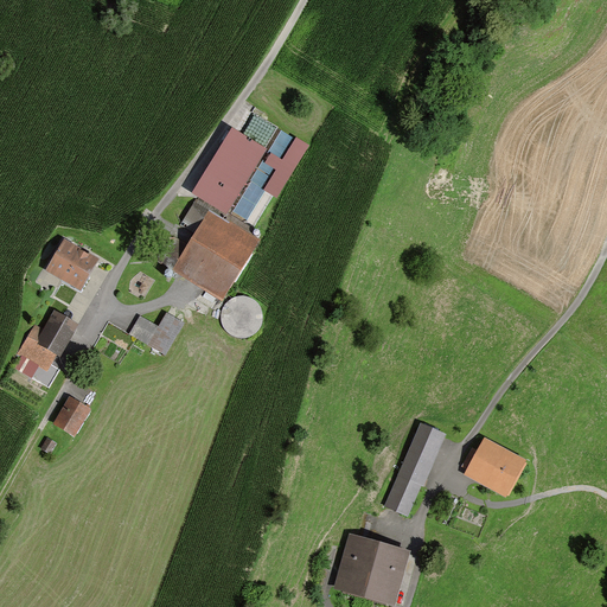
[(266,141),(276,127),(257,113),(247,127),(266,141)]
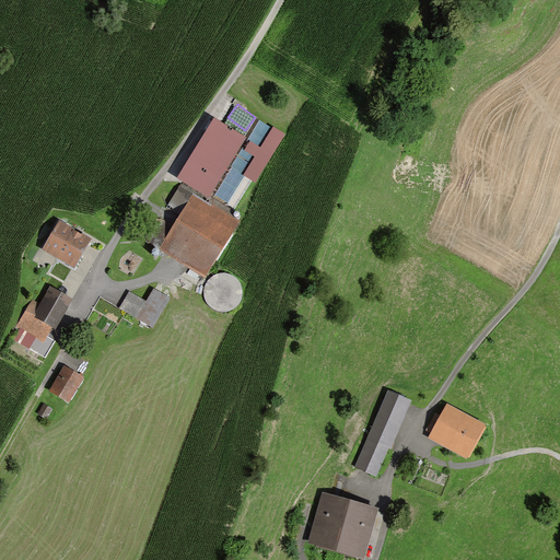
[(240,208),(283,131),(259,117),(216,195),(240,208)]
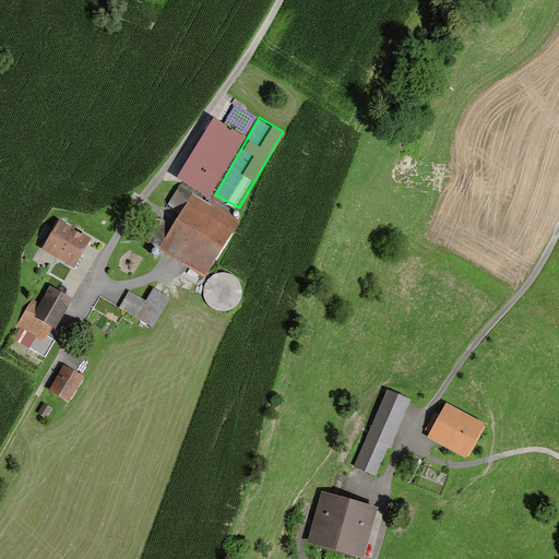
[(244,142),(214,125),(179,181),(209,200),(244,142)]
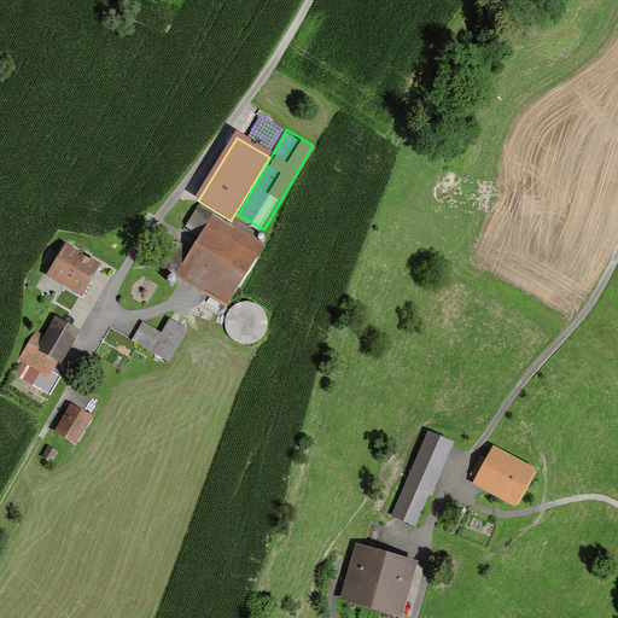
[(262,249),(214,220),(179,278),(227,307),(262,249)]
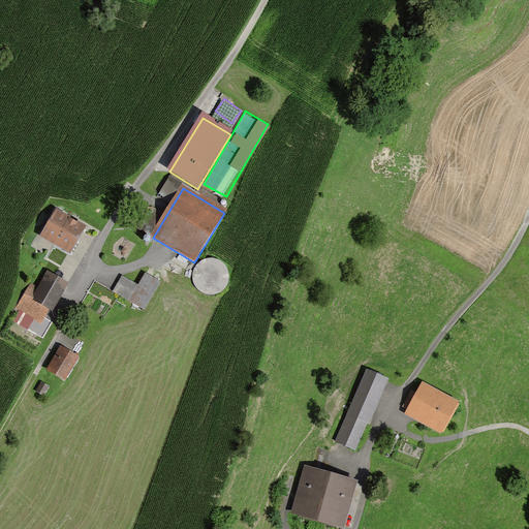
[(85,230),(56,213),(41,239),(70,255),(85,230)]
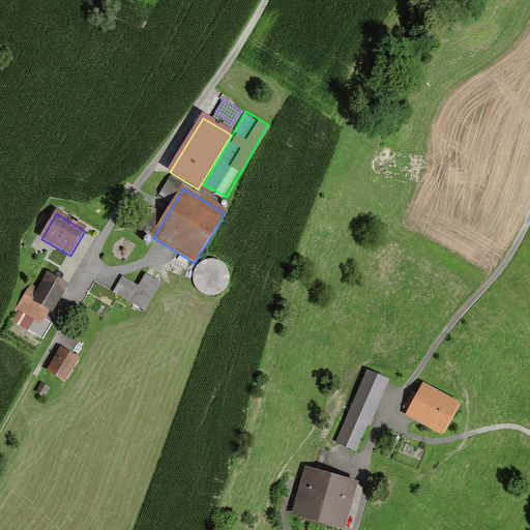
[(67,287),(48,275),(38,291),(30,286),(17,310),(41,324),(50,312),(52,313),(67,287)]
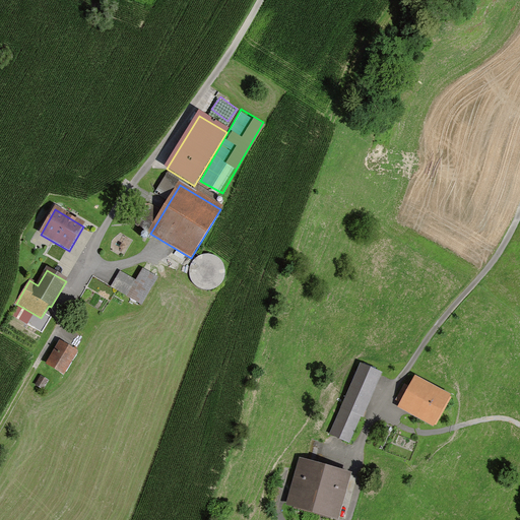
[(156,279),(143,271),(136,283),(121,274),(113,287),(141,305),(156,279)]
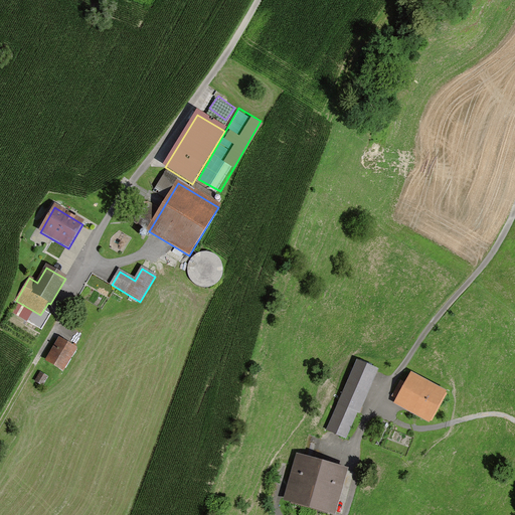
[(75,351),(59,341),(47,362),(63,372),(75,351)]
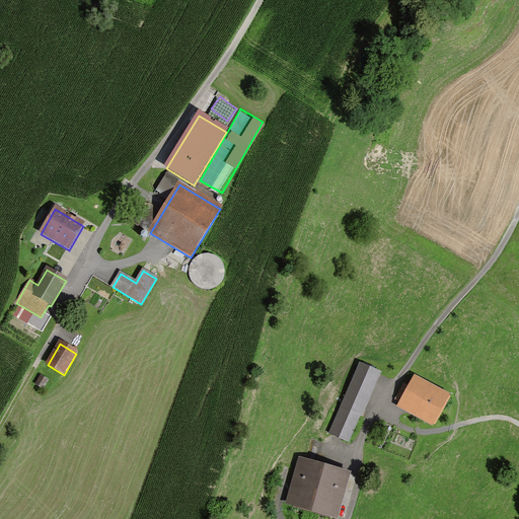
[(382,371),(360,362),(329,433),(349,441),(360,416),(363,417),(382,371)]
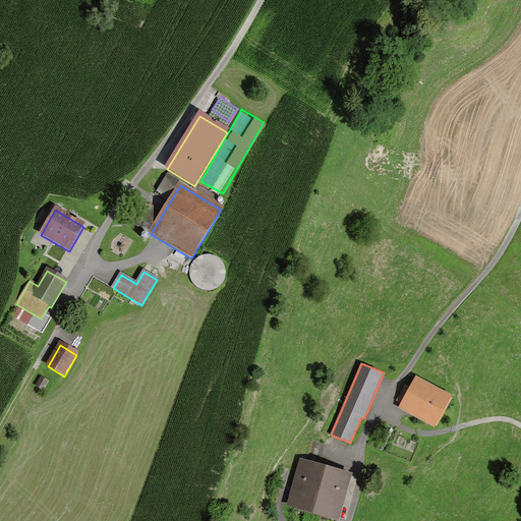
[(399,408),(433,426),(451,394),(416,375),(399,408)]
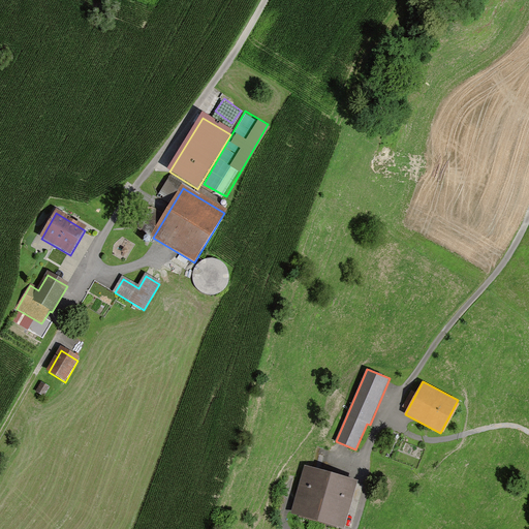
[(356,479),(304,465),(290,514),(342,528),(356,479)]
